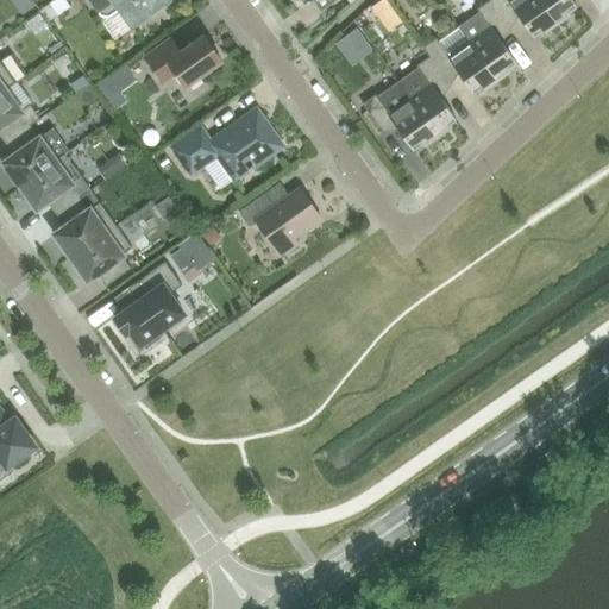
[(87,0),(100,17),(108,18),(117,12),(130,30),(171,0),(87,0)]
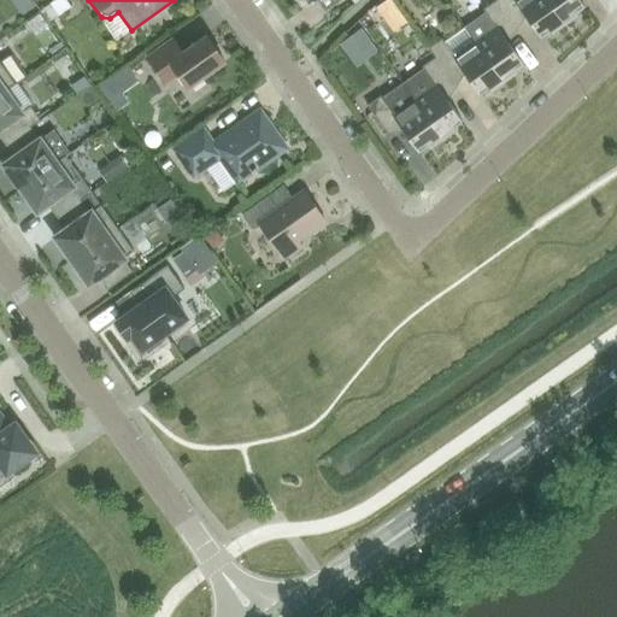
[(564,25),(546,0),(515,0),(513,0),(494,0),(495,1),(510,21),(521,12),(540,39),(548,31),(551,35),(564,25)]
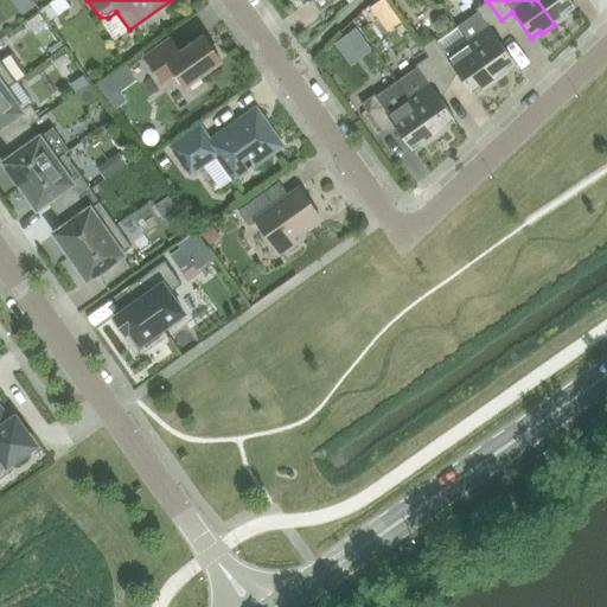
[(537,0),(555,25),(568,17),(566,13),(574,7),(569,0),(537,0)]
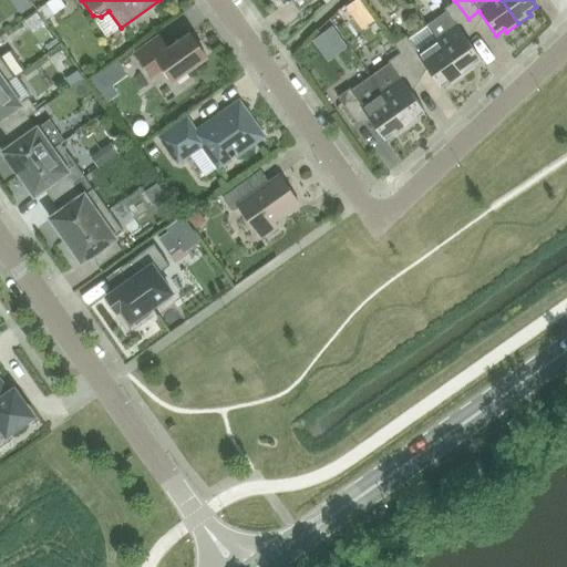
[(474,28),(468,19),(455,1),(443,10),(445,12),(425,27),(435,40),(436,39),(462,76),(474,68),(472,65),(481,60),(463,35),(474,28)]
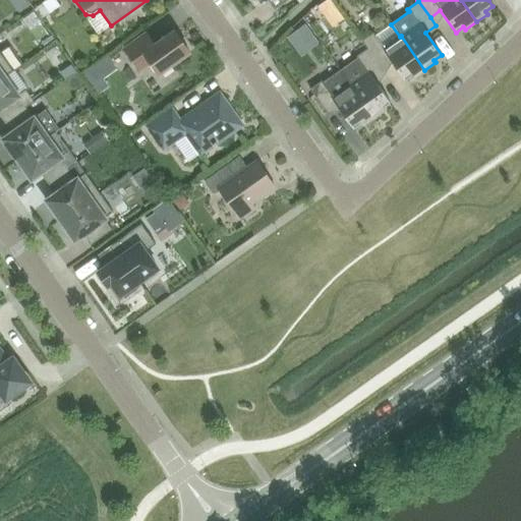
[(145,35),(123,49),(138,71),(150,63),(158,75),(189,53),(174,32),(153,46),(145,35)]
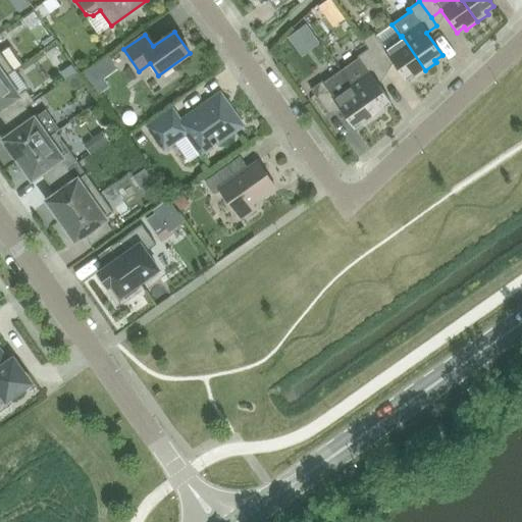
[(402,36),(401,37),(383,49),(373,34),(362,42),(367,50),(379,65),(389,58),(405,81),(413,75),(415,77),(425,70),(402,36)]
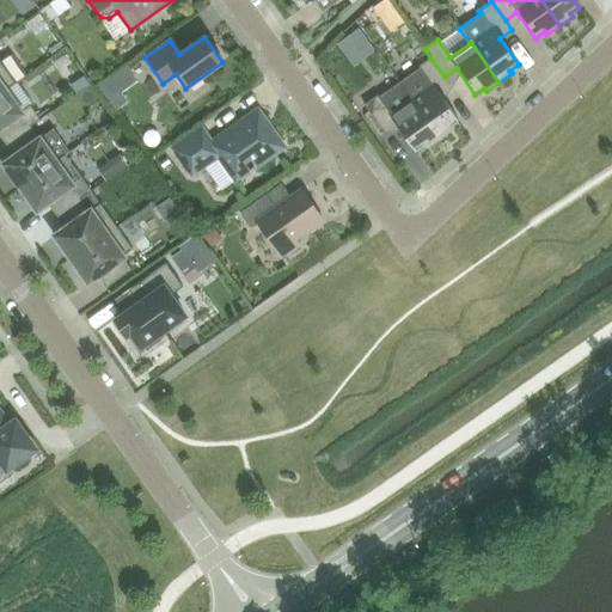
[(452,86),(445,77),(430,59),(418,67),(421,71),(401,85),(439,140),(452,130),(450,128),(458,121),(440,95),(452,86)]
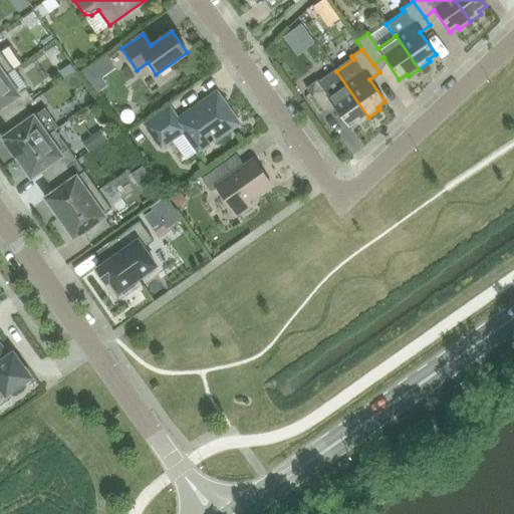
[(0,78),(12,70),(0,53),(0,78)]
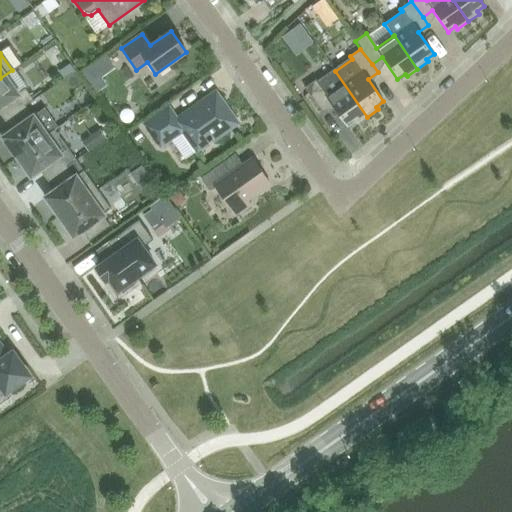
[(12,70),(0,78),(0,115),(4,121),(24,106),(33,101),(24,89),(16,94),(4,77),(12,71),(12,70)]
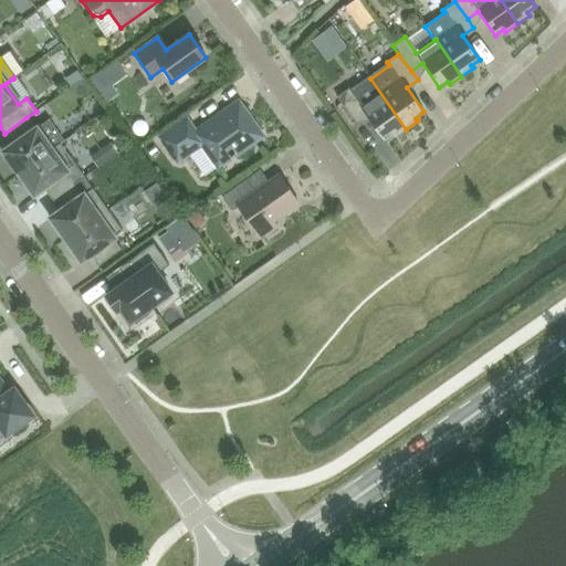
[(394,137),(406,129),(370,79),(350,92),(348,88),(336,97),(355,124),(366,116),(384,140),(391,134),(394,137)]
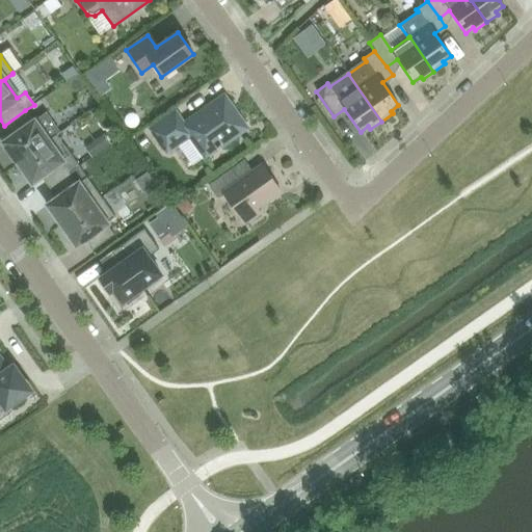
[(175,113),(151,130),(166,152),(189,136),(204,157),(216,149),(217,151),(221,148),(220,145),(241,131),(242,124),(223,97),(183,126),(175,113)]
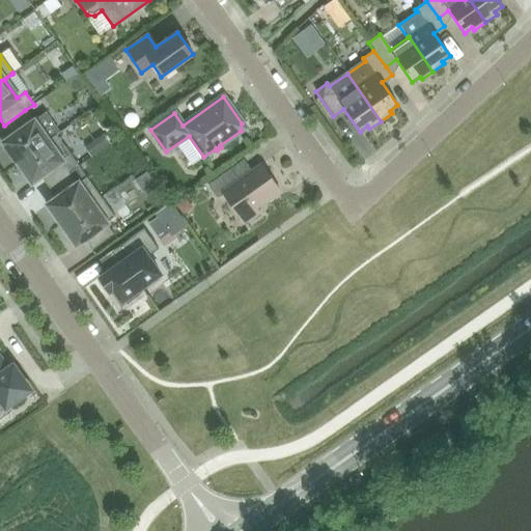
[(25,110),(4,126),(11,137),(3,143),(7,148),(6,149),(15,162),(16,160),(18,163),(48,141),(56,135),(59,133),(45,113),(33,121),(25,110)]
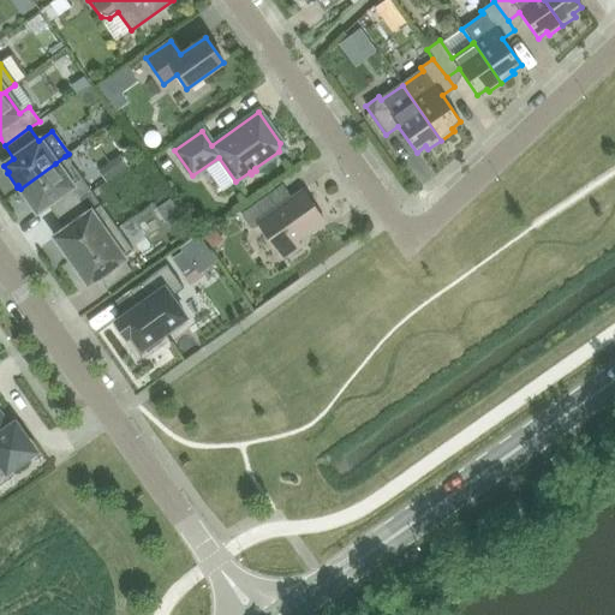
[(22,191),(21,192),(30,206),(31,204),(37,212),(47,204),(55,218),(81,199),(90,192),(65,156),(55,163),(21,189),(22,191)]
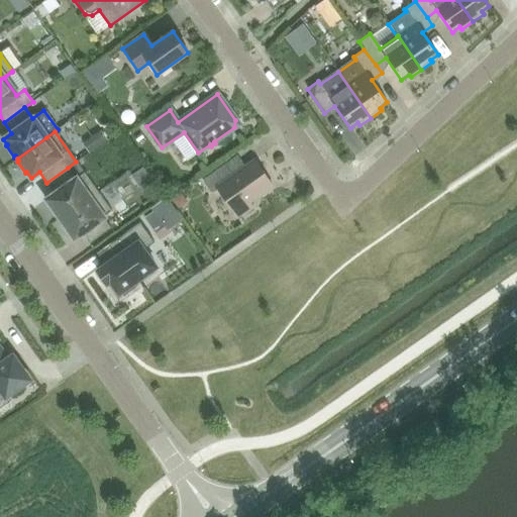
[(236,156),(202,181),(211,193),(217,189),(237,219),(252,208),(248,202),(272,186),(254,161),(245,168),(236,156)]
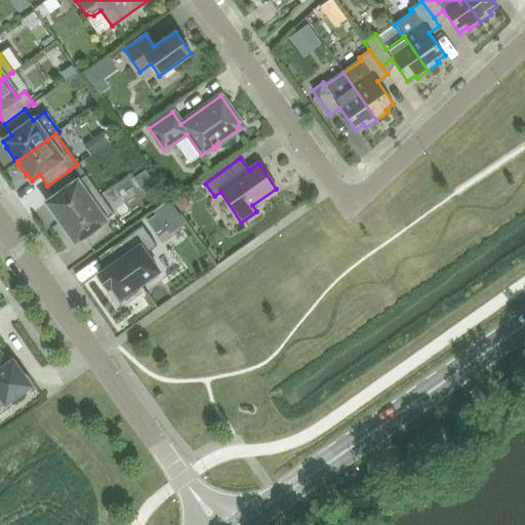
[(69,170),(47,186),(55,197),(47,202),(51,208),(49,209),(57,221),(59,219),(61,223),(99,195),(77,164),(69,170)]
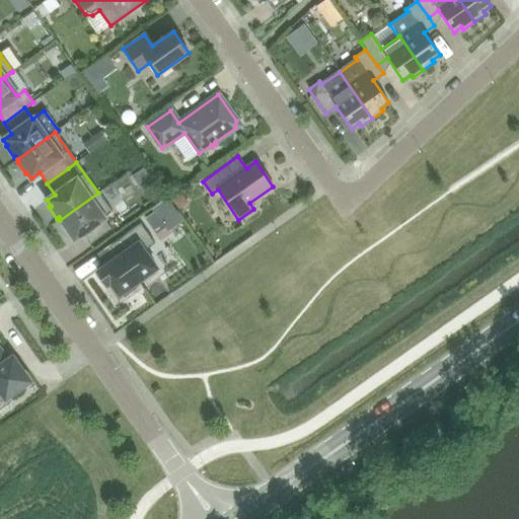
[(98,193),(60,220),(62,222),(60,223),(68,234),(70,233),(74,239),(82,233),(90,244),(112,229),(103,218),(113,212),(98,193)]
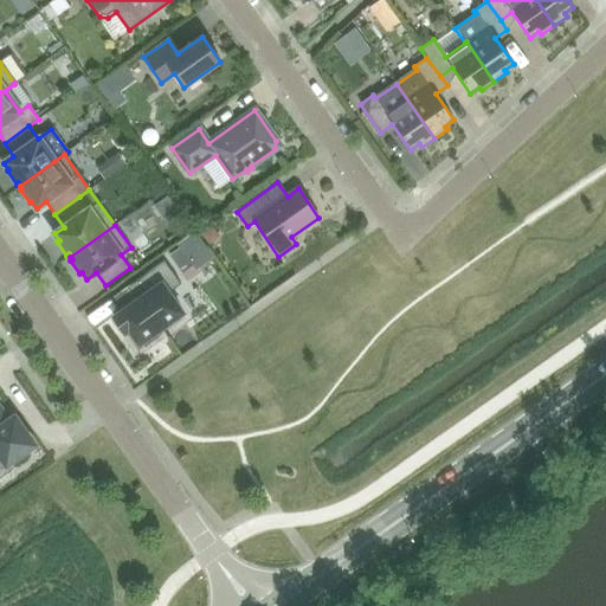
[(136,300),(113,316),(124,333),(128,330),(139,346),(142,342),(144,346),(158,337),(155,334),(184,314),(168,292),(180,284),(163,262),(127,288),(136,300)]
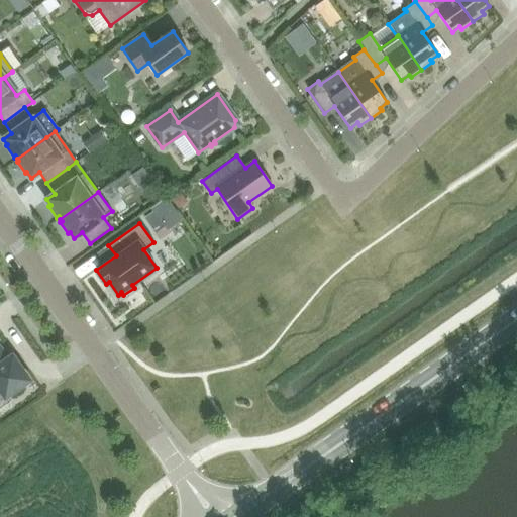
[(0,351),(0,388),(1,388),(6,395),(27,380),(12,357),(7,362),(0,351)]
